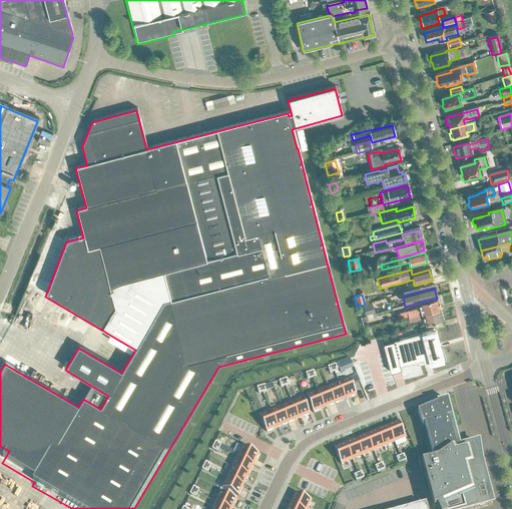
[(408,319),(440,311),(437,301),(419,305),(420,311),(417,312),(406,314),(408,319)]
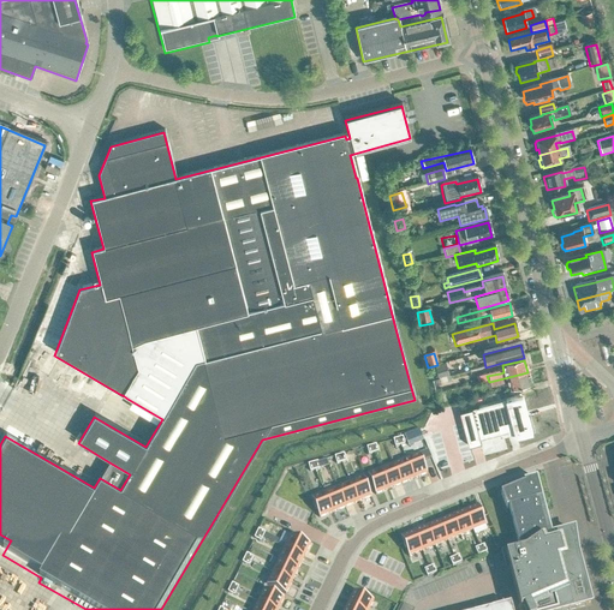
[(437,381),(448,377),(445,365),(435,368),(437,381)]
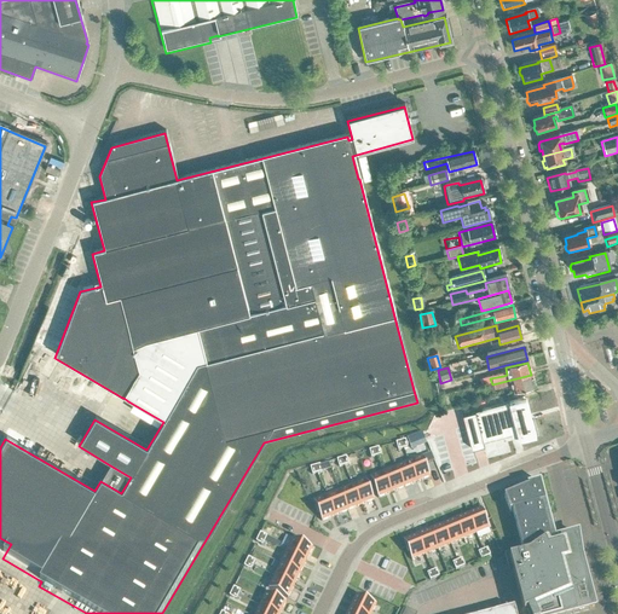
[(531,375),(492,384),(495,392),(507,388),(506,386),(509,384),(512,394),(535,388),(531,375)]
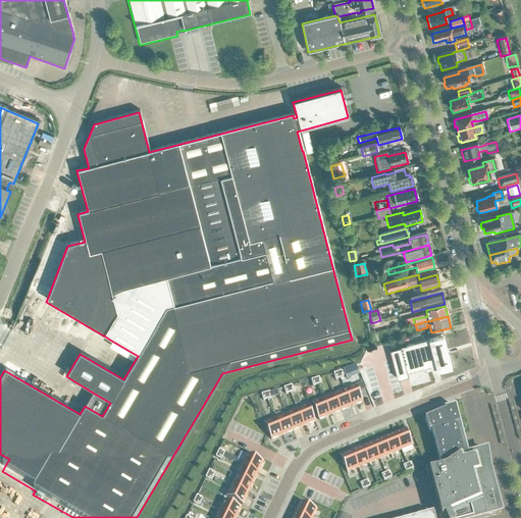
[(416,331),(414,325),(406,327),(408,333),(416,331)]
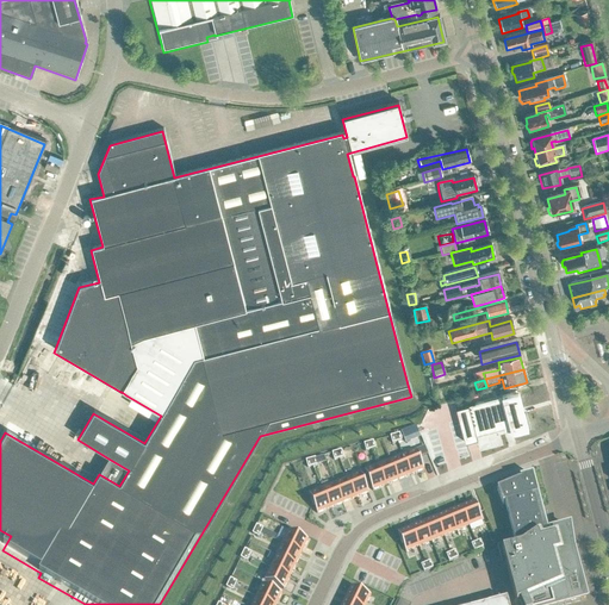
[(527,432),(517,395),(474,406),(476,411),(468,412),(476,440),(509,430),(511,437),(527,432)]
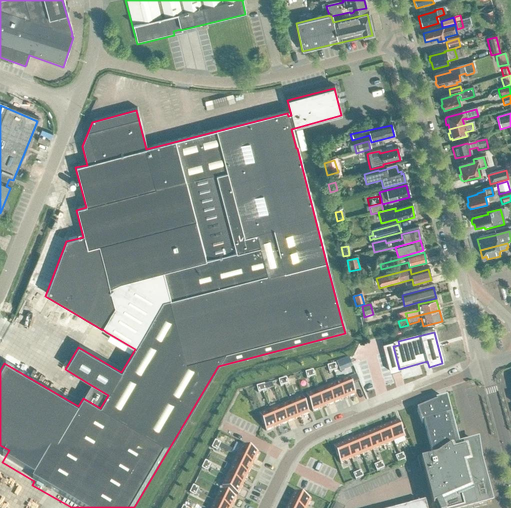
[(354,400),(348,383),(337,388),(344,405),(344,404),(354,400)]
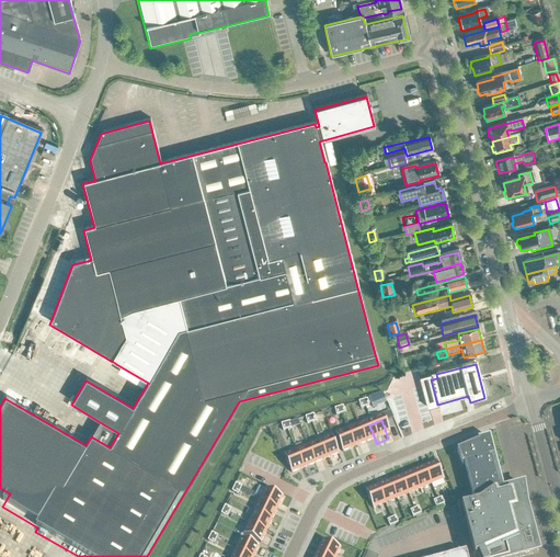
[(377,444),(369,425),(357,430),(365,448),(376,443),(376,444),(377,444)]
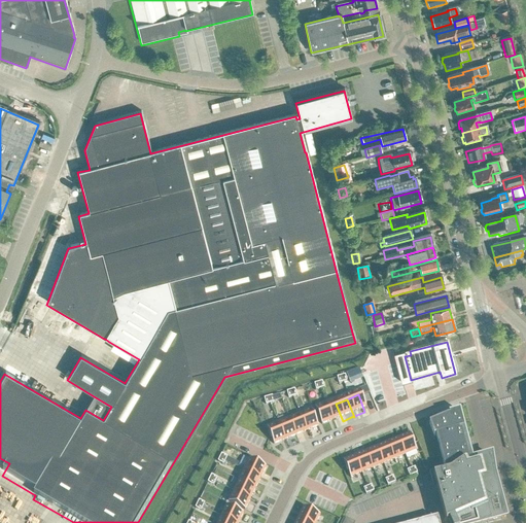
[(343,421),(336,404),(324,409),(331,425),(332,425),(343,421)]
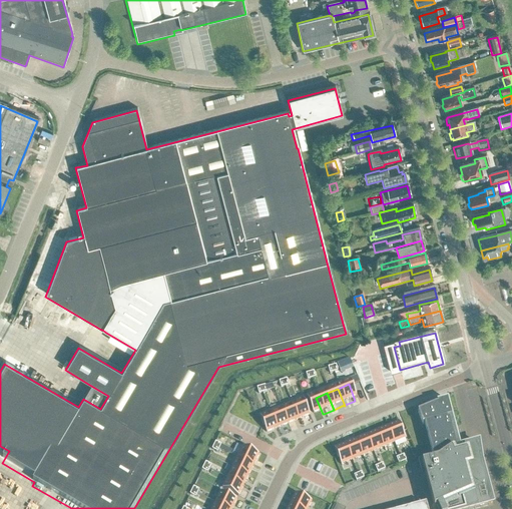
[(323,414),(316,398),(306,402),(312,419),(323,414)]
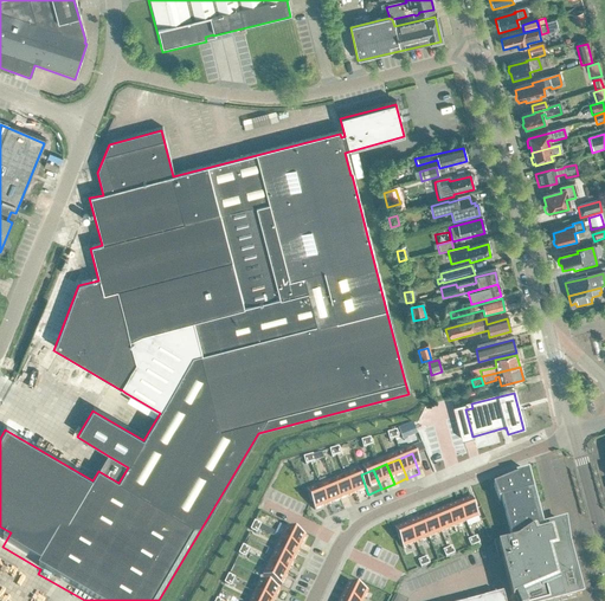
[(365,496),(356,477),(343,482),(352,502),(352,501),(365,496)]
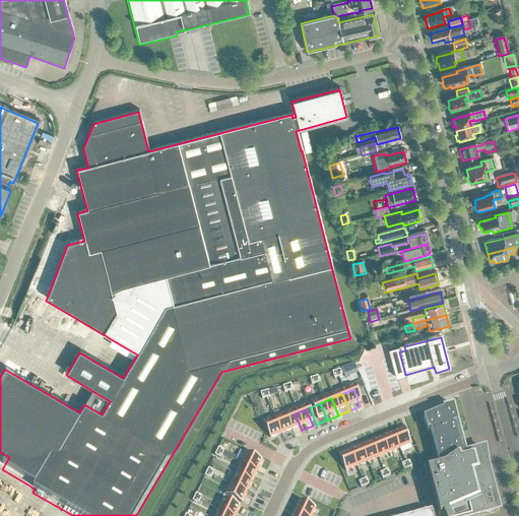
[(464,460),(455,430),(457,429),(453,411),(442,414),(442,416),(423,425),(428,437),(430,436),(439,473),(438,473),(435,468),(423,471),(428,490),(431,490),(437,515),(497,515),(487,475),(483,455),(464,460)]
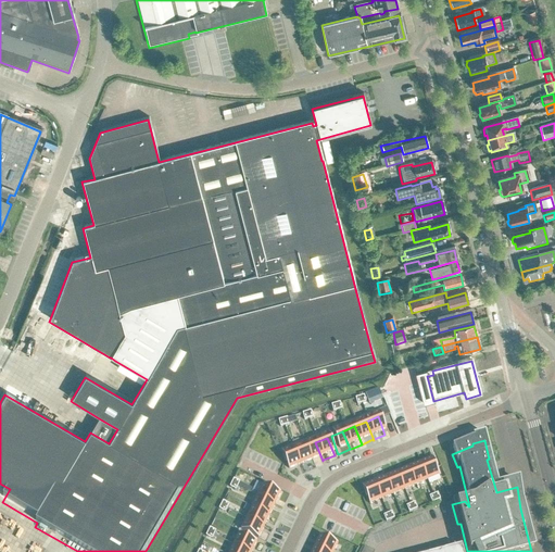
[(323,461),(315,442),(304,447),(311,465),(312,465),(323,461)]
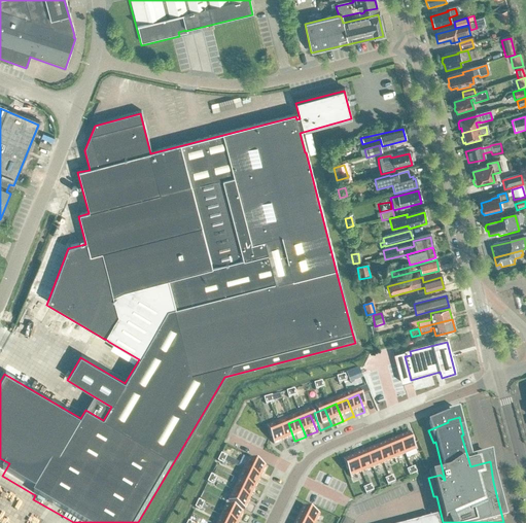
[(294,441),(288,423),(277,428),(284,445),(294,441)]
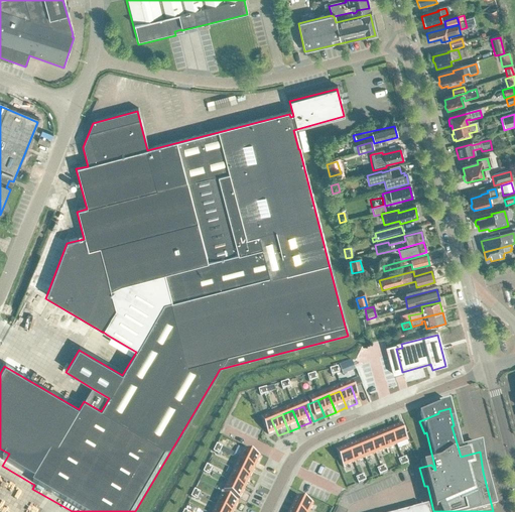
[(278,435),(271,419),(260,423),(267,440),(277,435),(278,436),(278,435)]
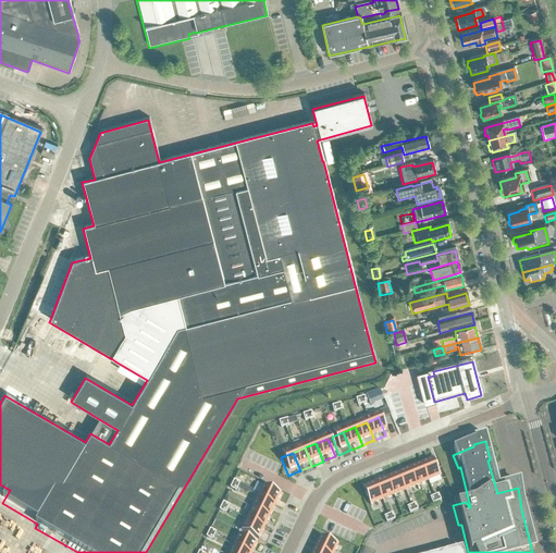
[(439,482),(431,464),(419,469),(427,487),(439,482)]
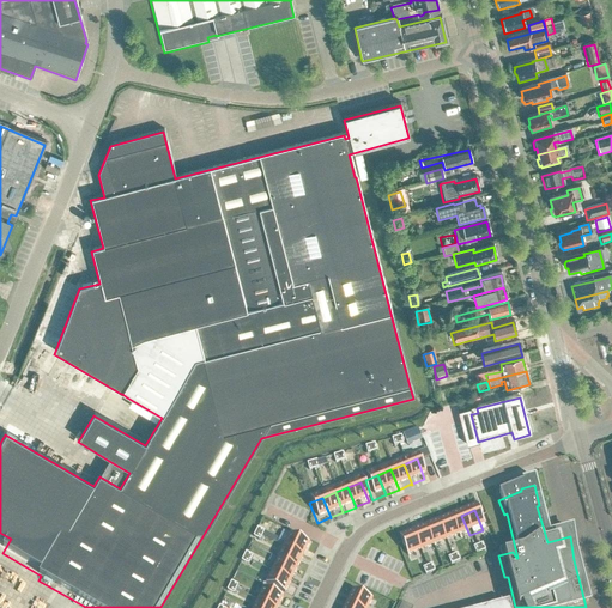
[(470,535),(461,516),(449,521),(458,540),(470,535)]
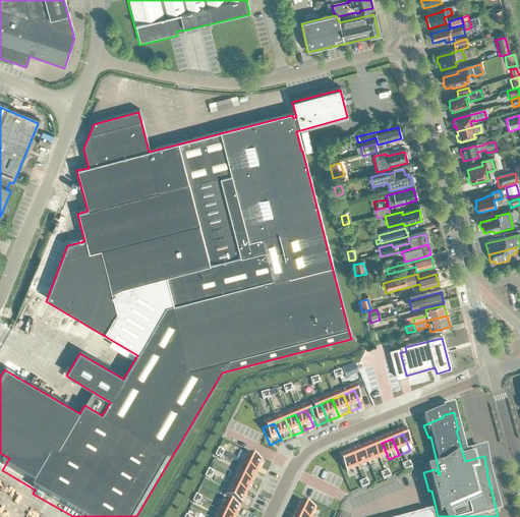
[(389,459),(382,443),(370,447),(378,464),(389,459)]
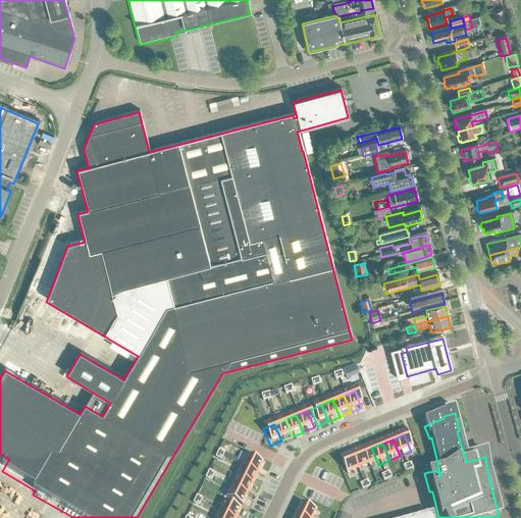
[(378,465),(371,448),(361,453),(368,469),(378,465)]
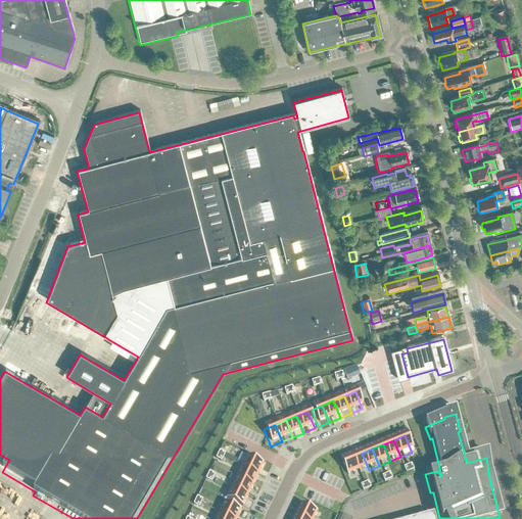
[(369,470),(362,454),(350,458),(358,475),(369,470)]
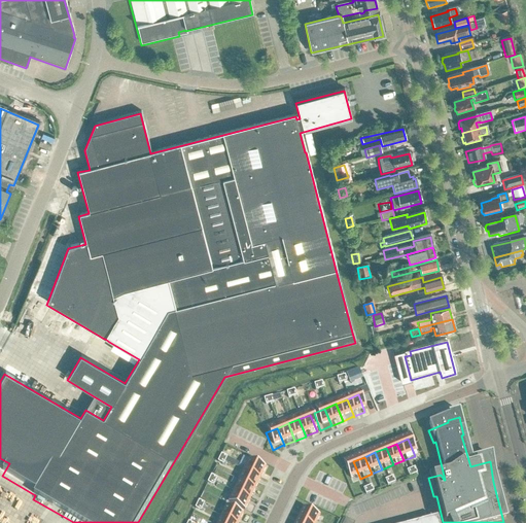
[(360,479),(353,461),(342,465),(349,483),(360,479)]
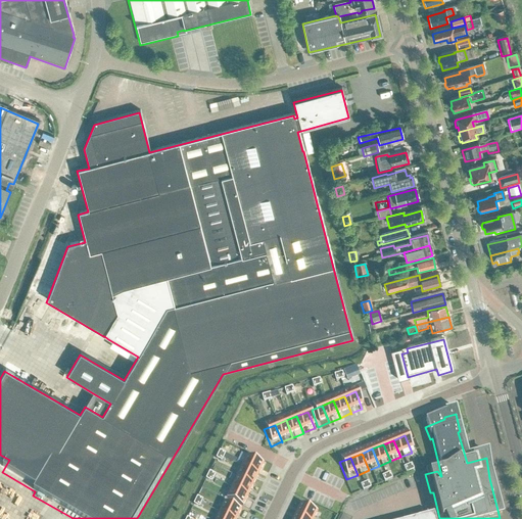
[(263,469),(246,461),(241,472),(257,479),(263,469)]
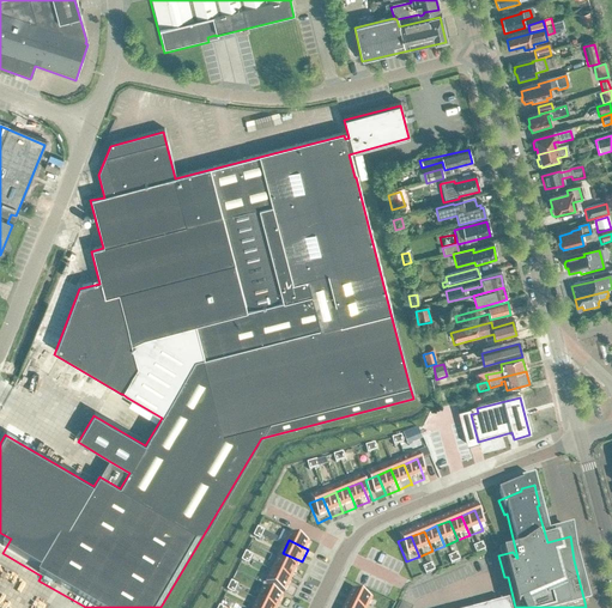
[(259,546),(259,547),(273,554),(277,549),(271,547),(261,542),(259,546)]
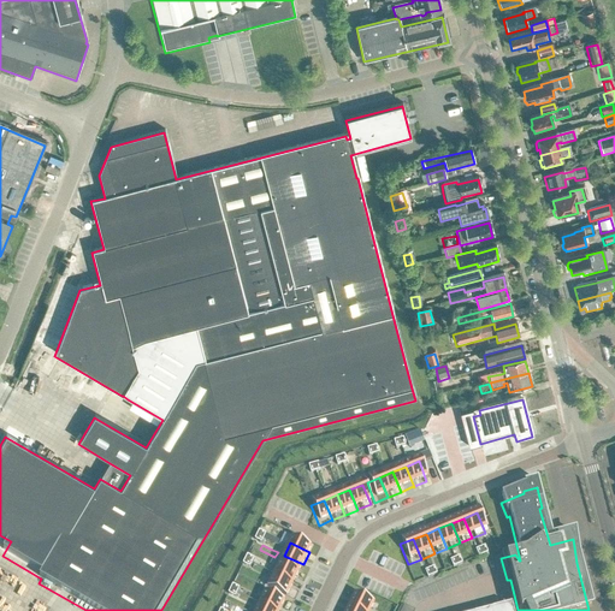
[(303,564),(284,556),(278,568),(297,577),(297,576),(303,565),(303,564)]
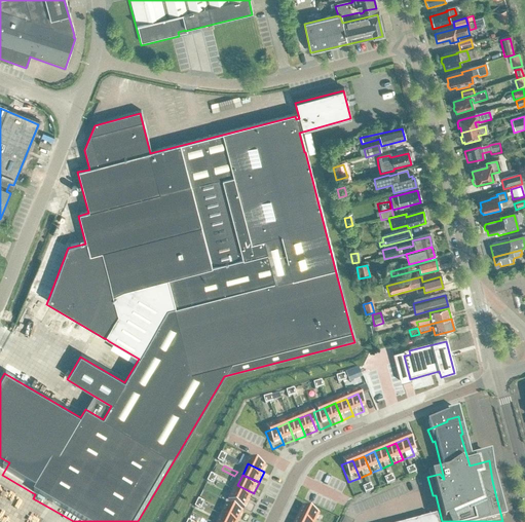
[(249,502),(254,493),(237,485),(232,495),(249,504),(249,502)]
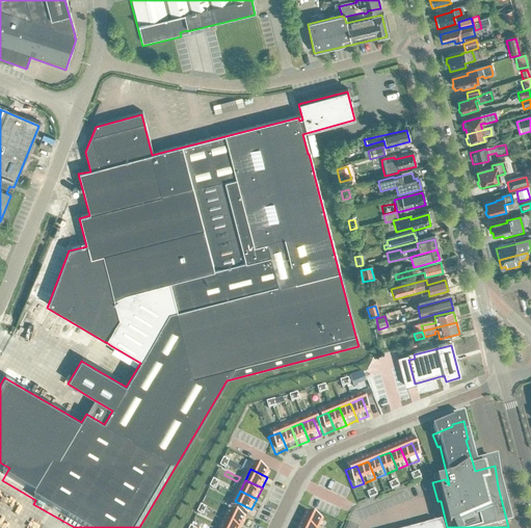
[(246,521),(251,509),(235,501),(230,512),(246,521)]
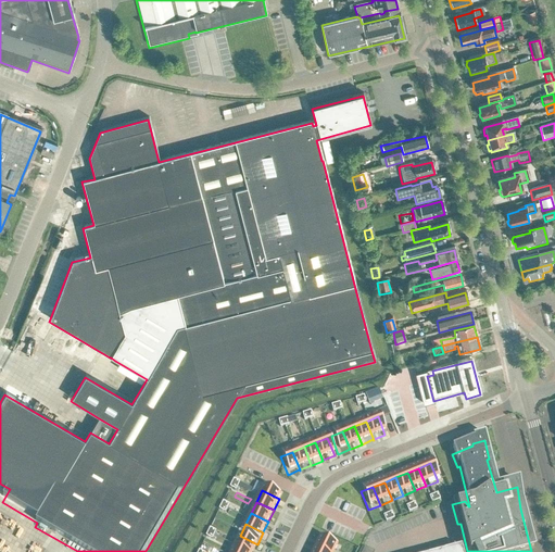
[(253,551),(255,548),(238,539),(232,551),(253,551)]
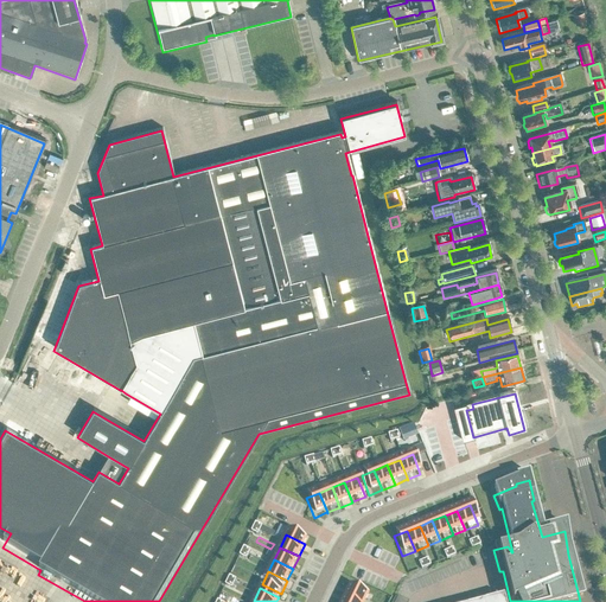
[(367,601),(368,599),(349,590),(343,601),(367,601)]
